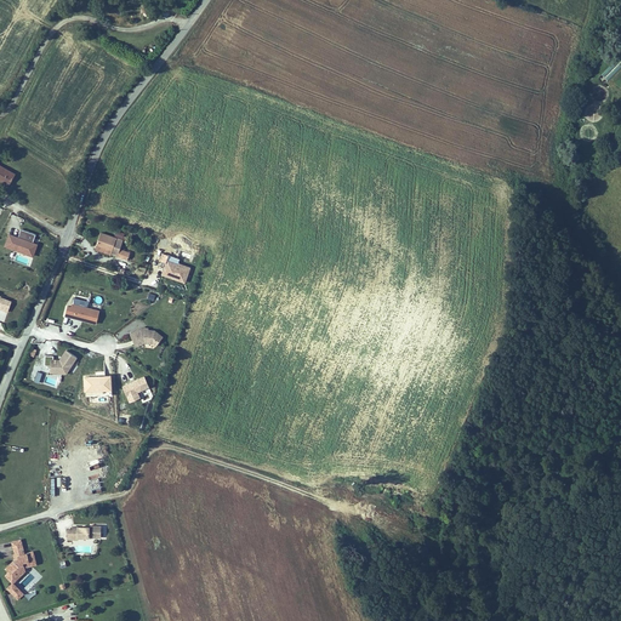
[(602,74),(608,80),(620,67),(615,61),(602,74)]
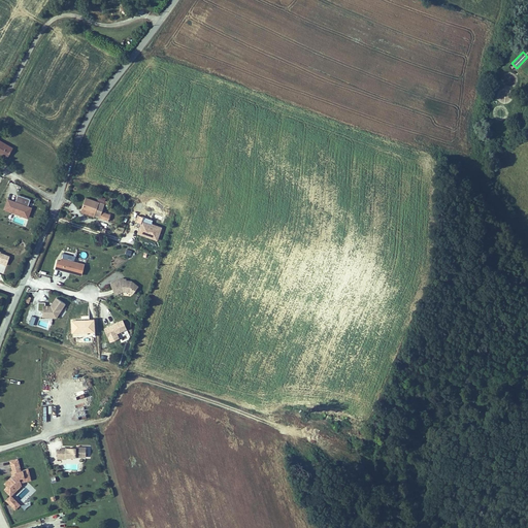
[(13,147),(0,139),(0,152),(8,157),(13,147)]
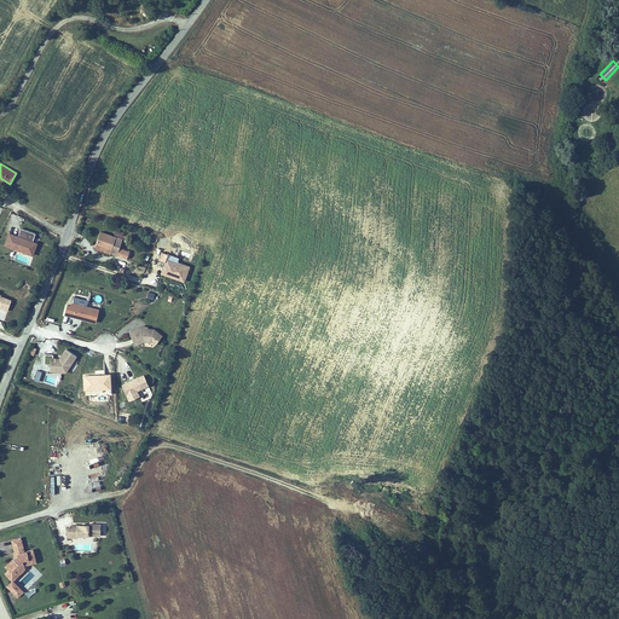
[(5,244),(34,255),(39,243),(34,241),(36,233),(22,227),(18,236),(9,232),(5,244)]
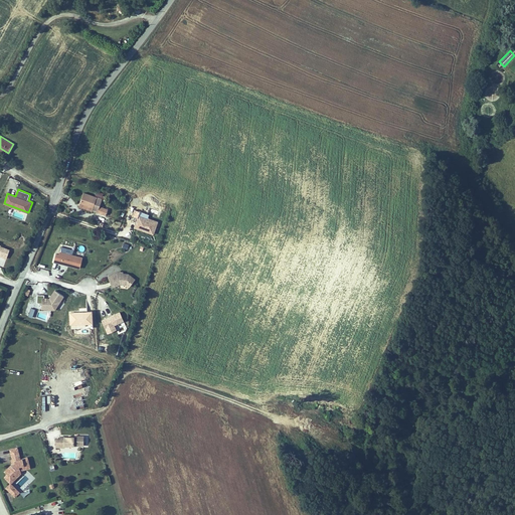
[(84,192),(79,206),(106,215),(109,208),(101,206),(103,198),(84,192)]
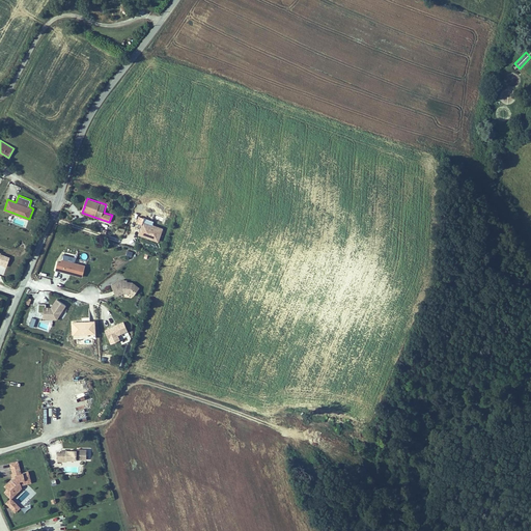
[(137,206),(134,216),(148,220),(150,214),(154,214),(155,211),(145,207),(144,210),(137,206)]
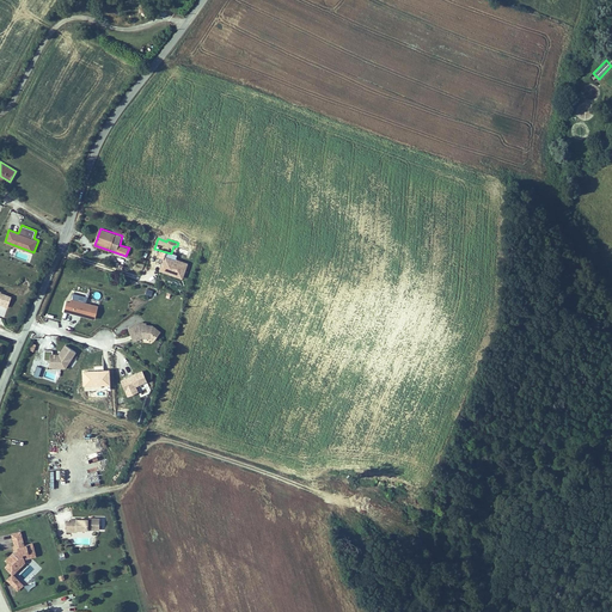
[(159,270),(183,279),(189,263),(165,255),(159,270)]
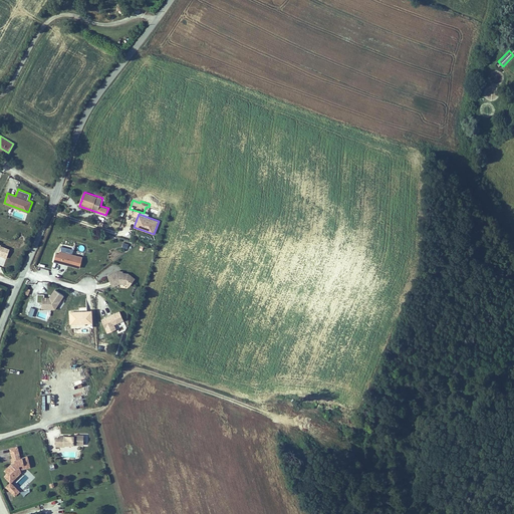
[(0,245),(0,244),(0,254),(6,257),(9,248),(0,245)]
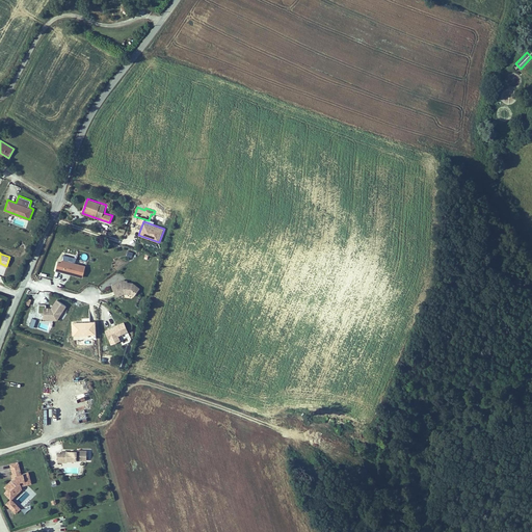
[(83,275),(85,265),(62,260),(61,262),(58,262),(56,269),(69,272),(70,271),(72,271),(71,273),(83,275)]
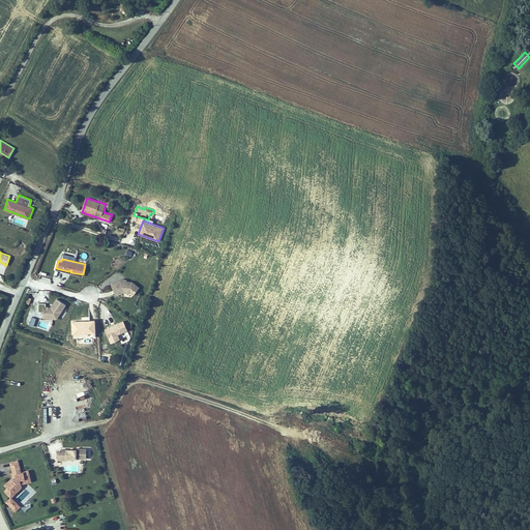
[(126,281),(120,280),(111,284),(116,294),(123,291),(130,291),(131,289),(135,291),(139,286),(133,282),(126,281)]
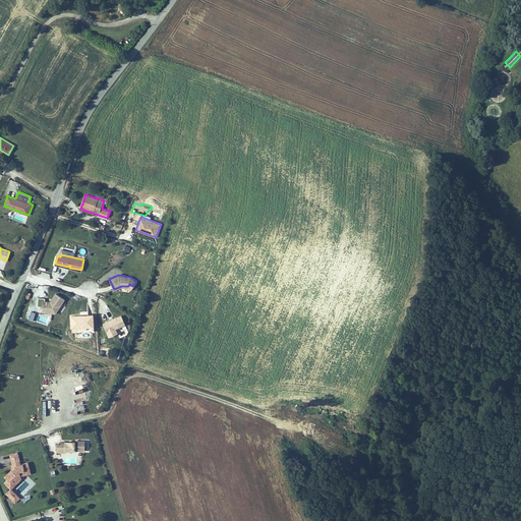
[(55,293),(50,301),(45,300),(45,298),(38,298),(38,306),(42,306),(42,312),(56,312),(65,299),(55,293)]
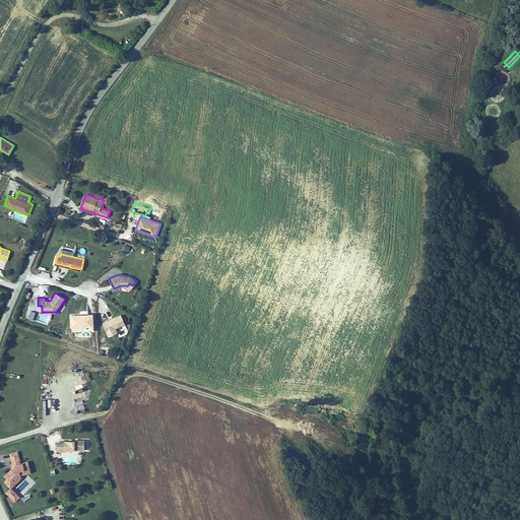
[(38,313),(31,311),(28,319),(36,321),(38,313)]
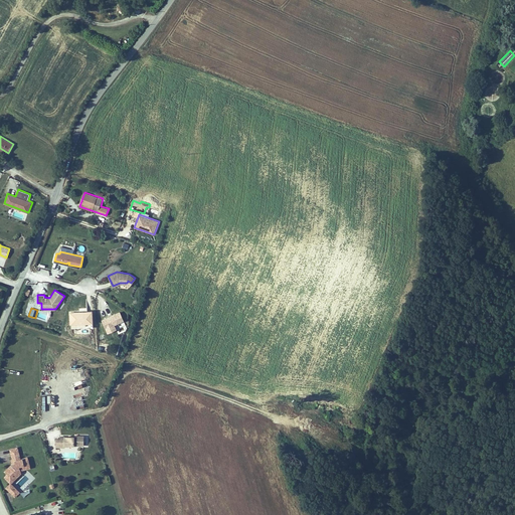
[(93,311),(70,312),(70,324),(71,324),(71,329),(93,328),(93,323),(94,323),(93,311)]
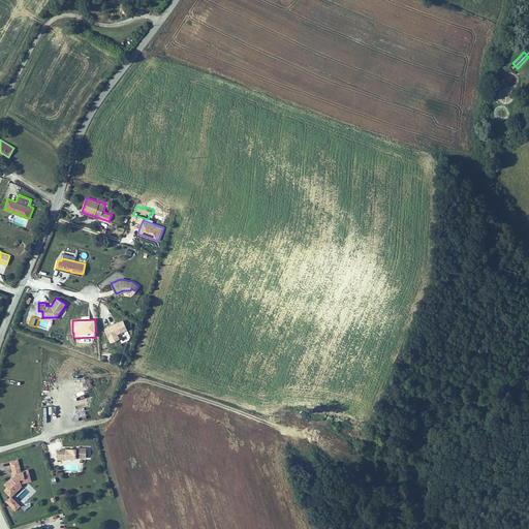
[(120,337),(118,333),(127,329),(123,319),(104,328),(111,341),(120,337)]
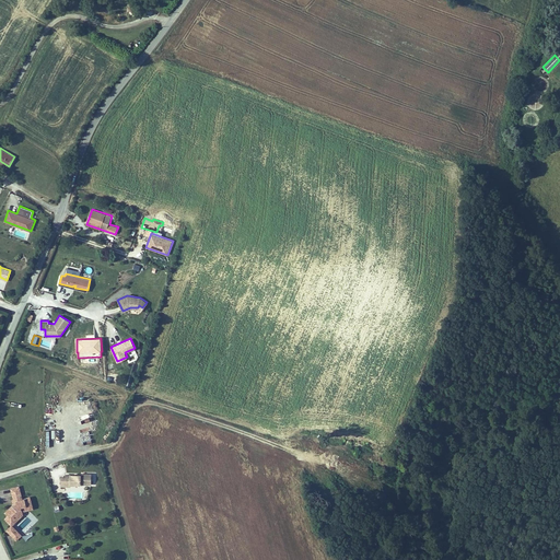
[(65,477),(61,476),(60,486),(66,486),(66,482),(71,482),(71,483),(92,485),(92,474),(83,474),(83,475),(83,476),(80,476),(80,475),(65,474),(65,477)]
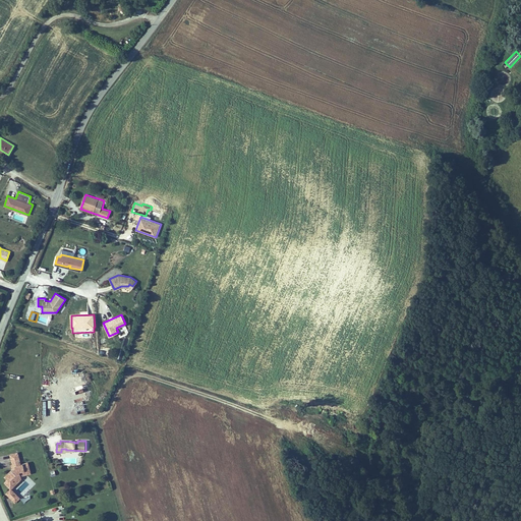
[(10,465),(11,468),(3,476),(7,479),(4,482),(10,488),(5,494),(14,503),(20,498),(11,488),(21,478),(21,475),(31,473),(27,461),(20,462),(17,452),(9,454),(12,465),(10,465)]
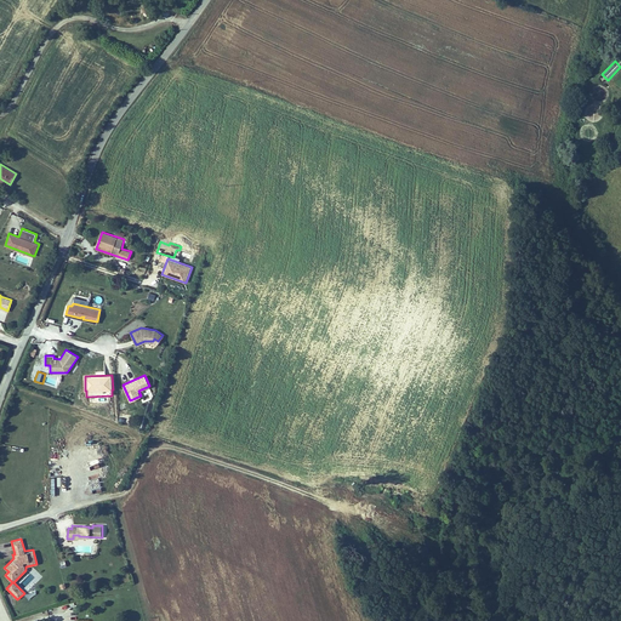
[(29,599),(36,593),(33,590),(26,596),(29,599)]
